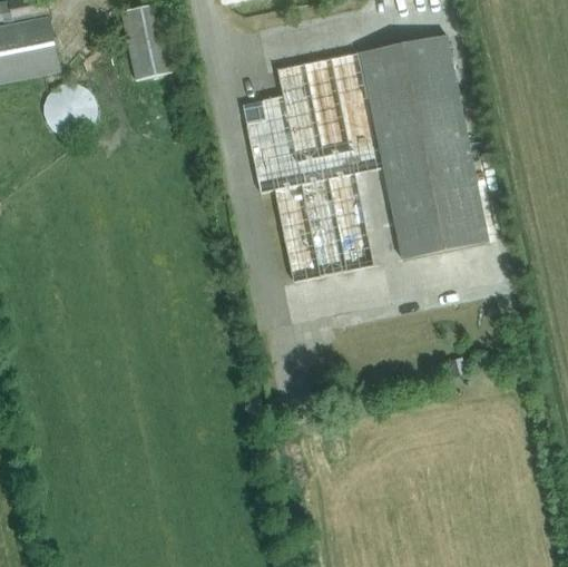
[(0,21),(48,11),(46,0),(0,0),(0,21)]
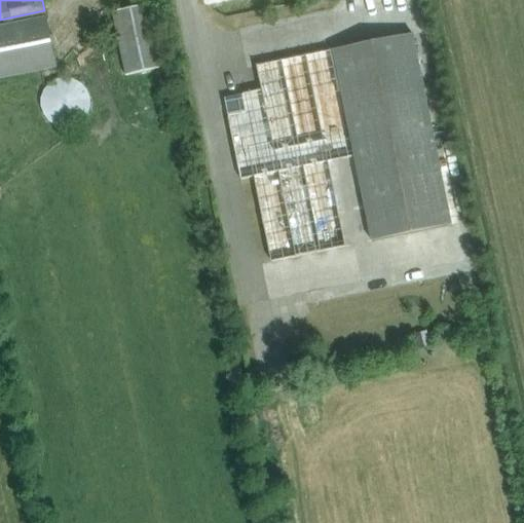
[(149,1),(111,9),(124,73),(163,65),(149,1)]
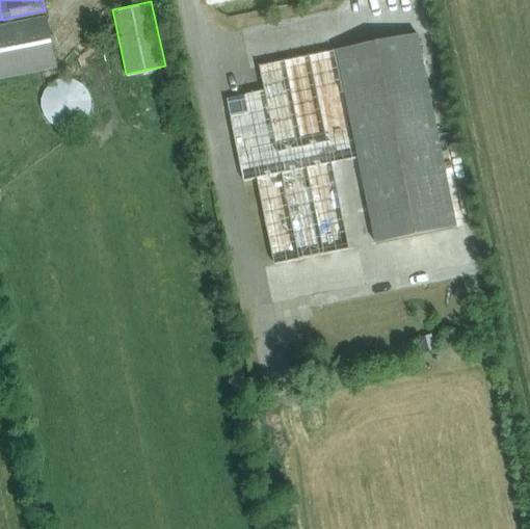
[(46,14),(0,23),(0,77),(55,65),(46,14)]
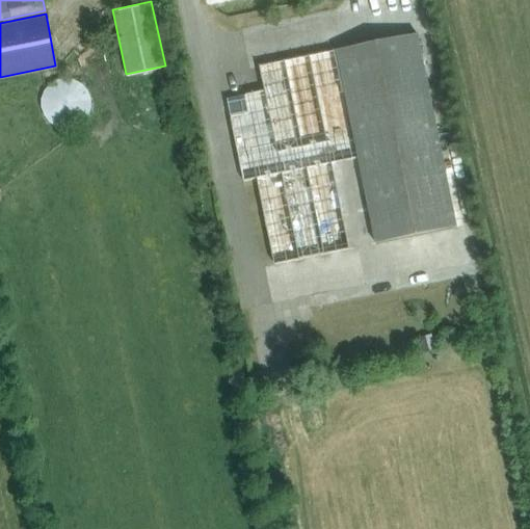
[(416,32),(259,64),(264,88),(226,97),(242,179),(256,177),(273,262),(348,247),(455,226),(446,178),(456,176),(451,151),(441,153),(416,32)]
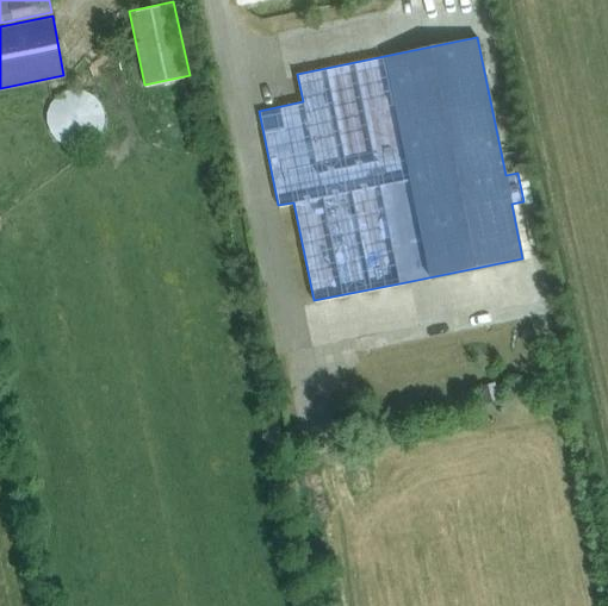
[(47,106),(45,116),(47,125),(51,135),(60,141),(69,144),(79,144),(88,141),(97,135),(101,125),(103,116),(101,106),(97,98),(88,91),(79,87),(69,87),(60,91),(53,98),(47,106)]
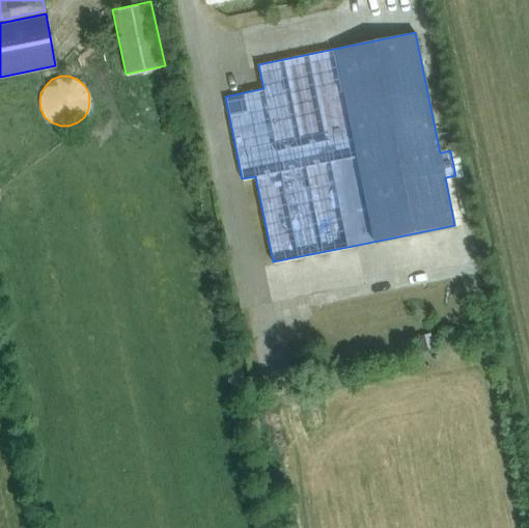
All buildings are outlined.
